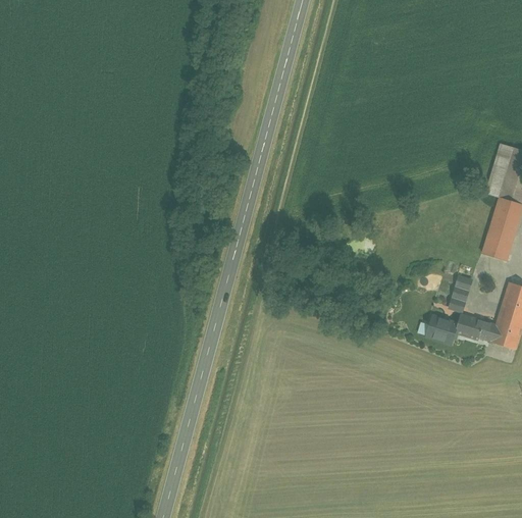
[(521,149),(501,143),(491,172),(501,175),(521,180),(521,149)]
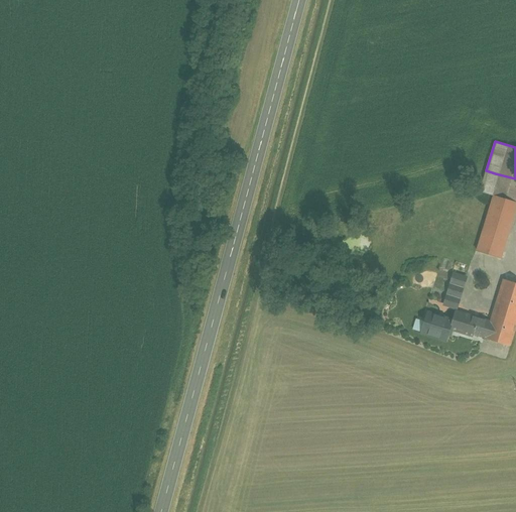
[(512,201),(492,195),(475,250),(479,251),(494,256),(512,201)]
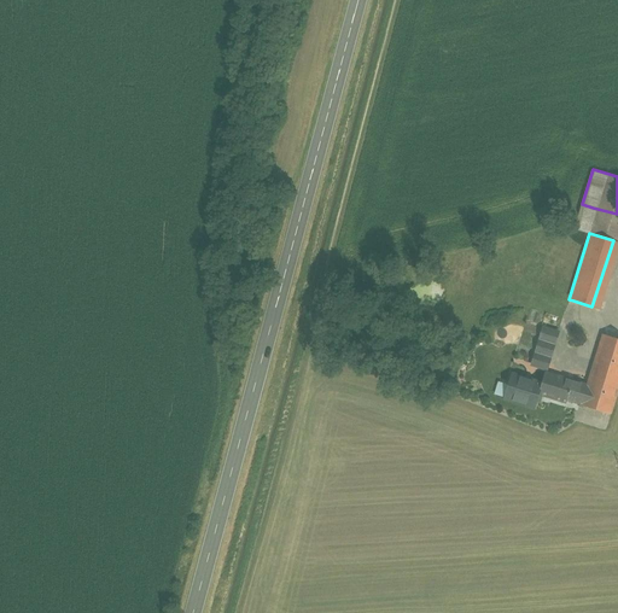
[(560,330),(542,323),(530,361),(548,367),(560,330)]
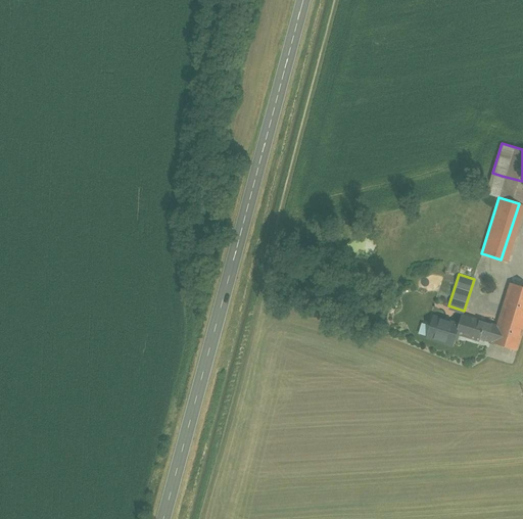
[(522,285),(509,281),(495,325),(490,341),(515,348),(522,323),(522,285)]
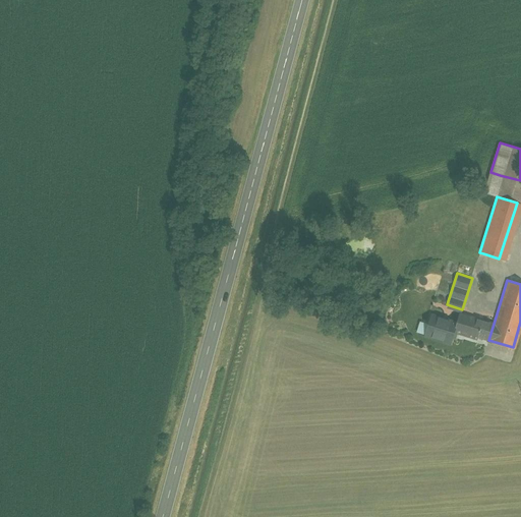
[(488,340),(494,324),(458,312),(457,319),(428,310),(421,333),(451,342),(454,329),(488,340)]
